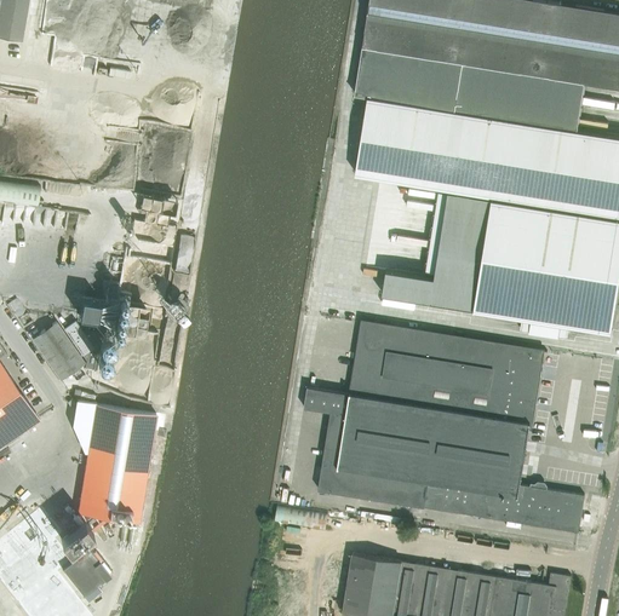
[(0,39),(21,44),(28,0),(0,0),(0,39)]
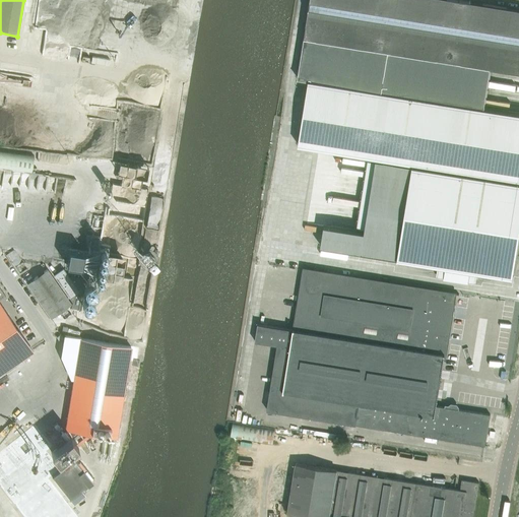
[(518,118),(482,112),(490,71),(518,76),(518,12),(440,0),(309,0),(296,81),(297,82),(296,87),(304,89),(305,83),(307,83),(297,148),(339,155),(338,162),(355,165),(357,158),(411,168),(518,184),(518,118)]
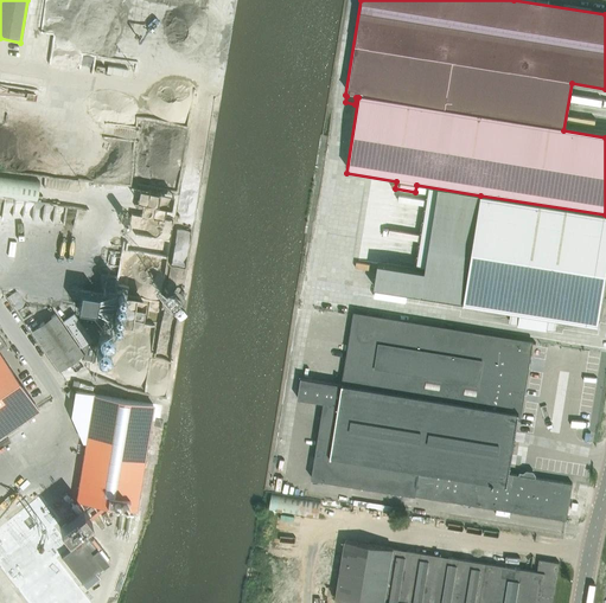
[(0,198),(36,204),(38,185),(0,179),(0,198)]
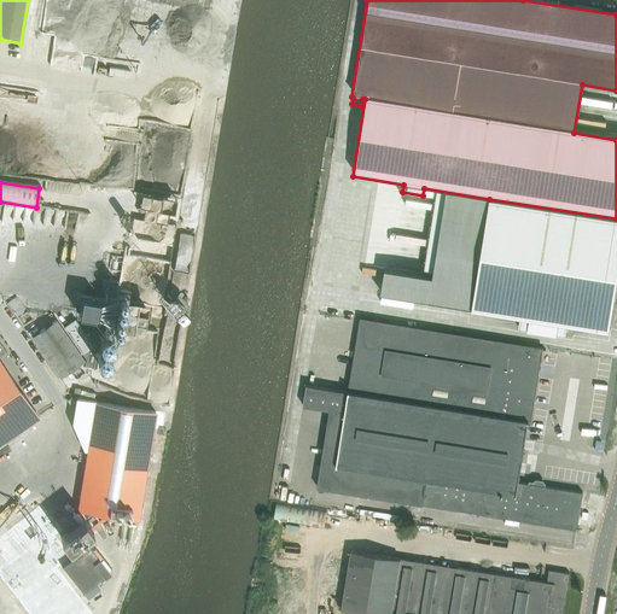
[(176,208),(178,192),(144,191),(143,216),(169,217),(169,208),(176,208)]
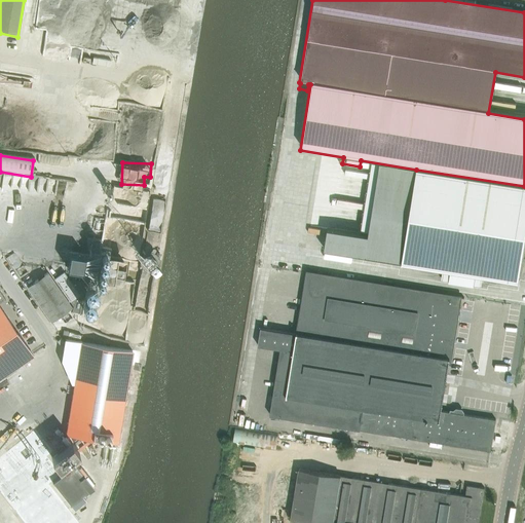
[(524,231),(524,186),(416,170),(401,264),(449,272),(447,285),(473,289),(475,276),(517,284),(520,264),(524,231)]
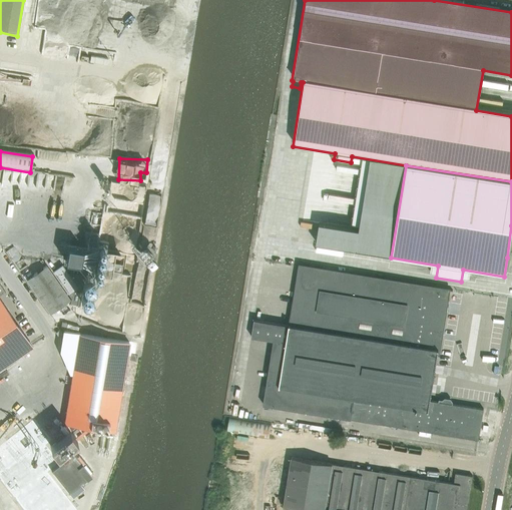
[(104,269),(119,273),(125,247),(109,243),(104,269)]
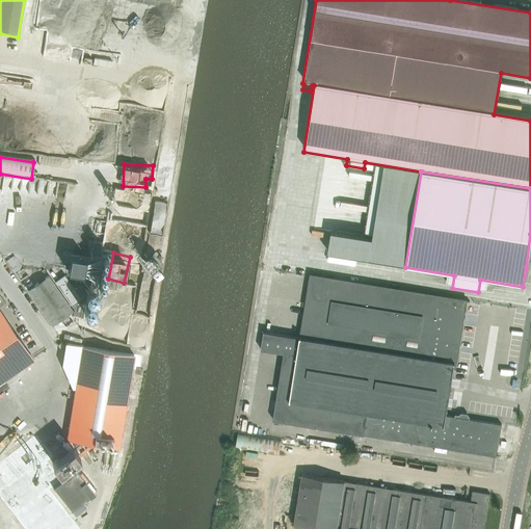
[(85,261),(70,258),(67,273),(82,276),(85,261)]
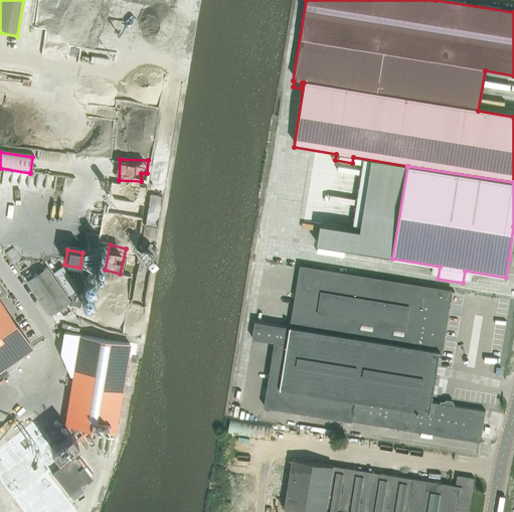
[(52,276),(68,299),(77,292),(61,269),(52,276)]
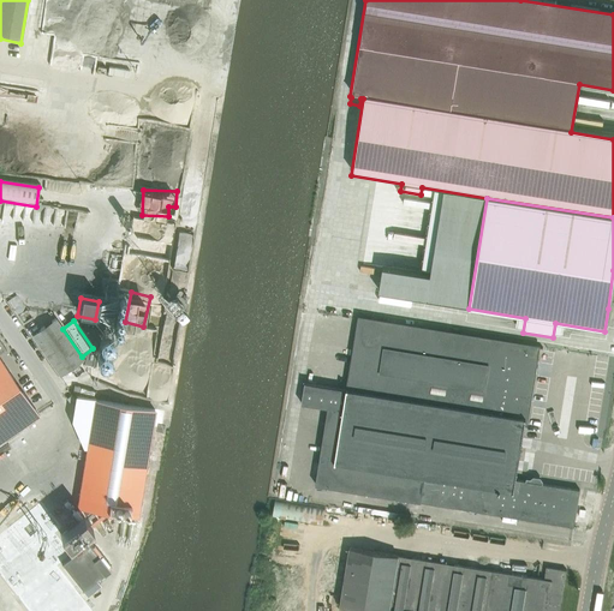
[(58,378),(82,361),(54,322),(31,339),(58,378)]
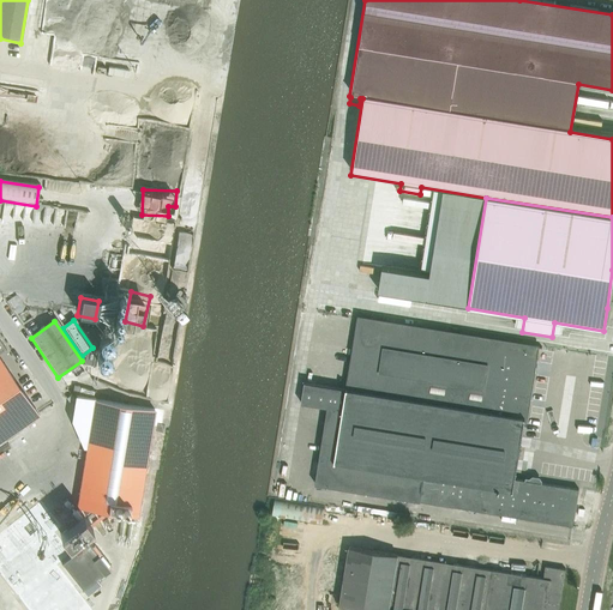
[(535,485),(532,484),(514,482),(515,475),(524,420),(523,420),(526,404),(528,404),(535,357),(536,351),(540,351),(541,351),(541,350),(356,321),(344,392),(343,392),(334,391),(332,391),(326,390),(318,388),(304,386),(304,385),(300,406),(326,410),(342,412),(336,447),(335,446),(320,445),(313,488),(314,488),(314,487),(330,490),(396,501),(407,502),(415,503),(451,509),(464,512),(571,529),(572,527),(571,527),(577,493),(572,491),(540,485),(535,485)]
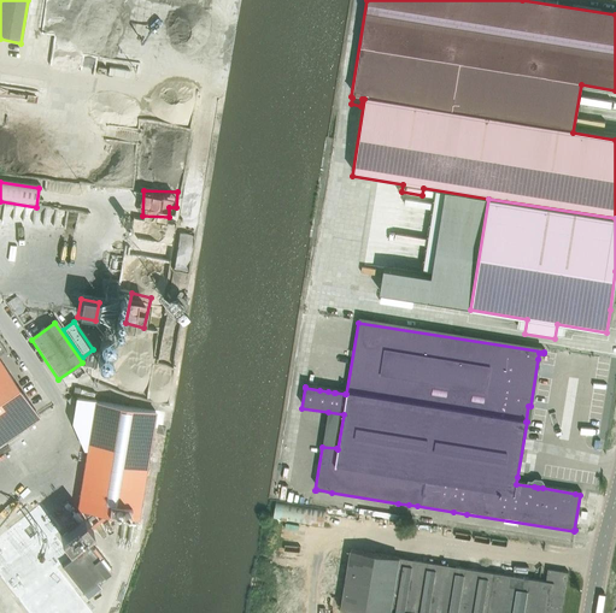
[(37,420),(21,396),(0,365),(0,444),(36,420),(37,420)]
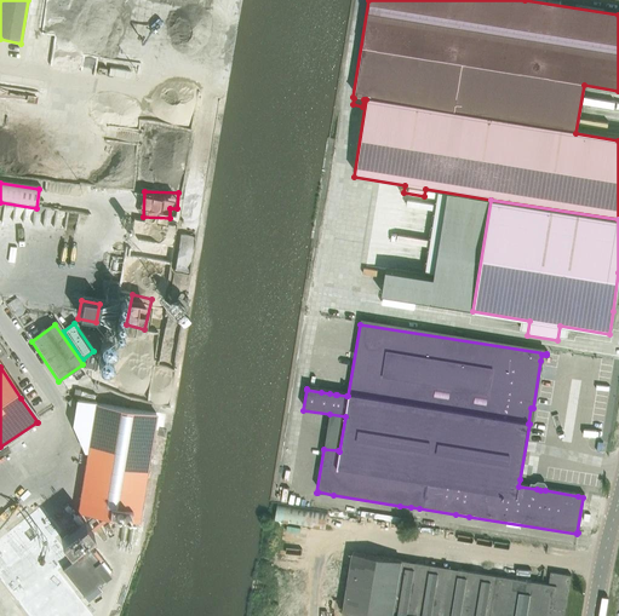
[(155,416),(150,416),(96,407),(78,514),(137,524),(155,416)]
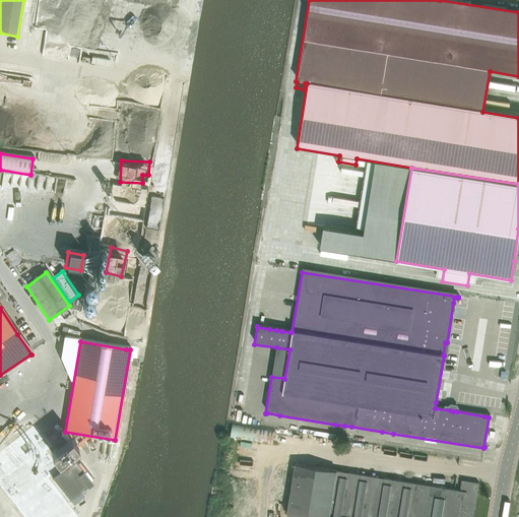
[(274,431),(234,424),(231,437),(272,444),(274,431)]
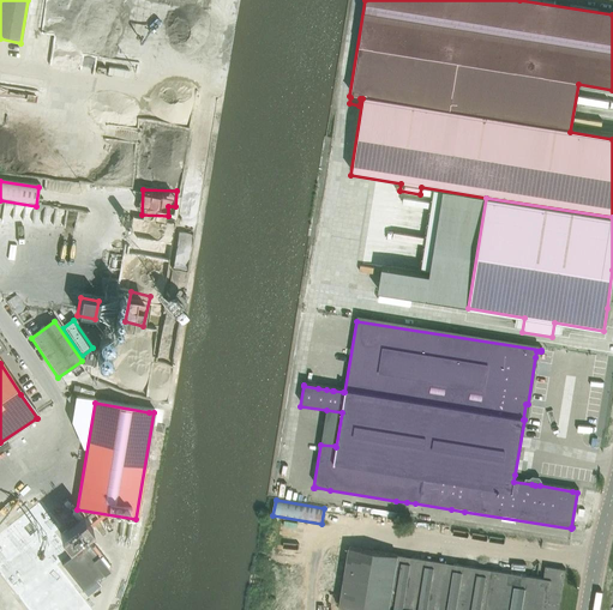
[(43,501),(0,535),(0,579),(24,609),(102,609),(109,604),(94,585),(109,573),(88,545),(72,557),(55,536),(65,529),(43,501)]
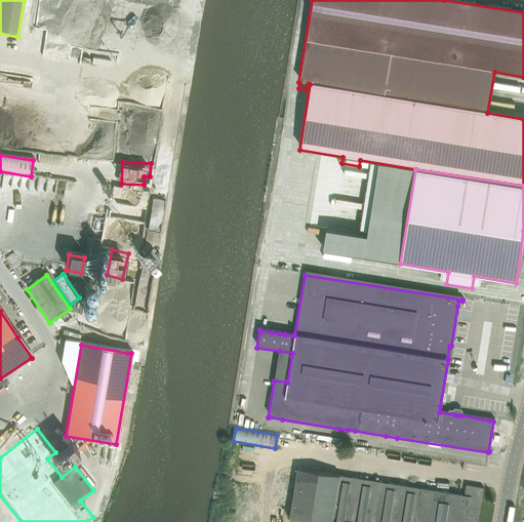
[(464,497),(362,481),(338,478),(338,477),(297,471),(289,521),(477,521),(482,490),(483,490),(465,487),(464,497)]
